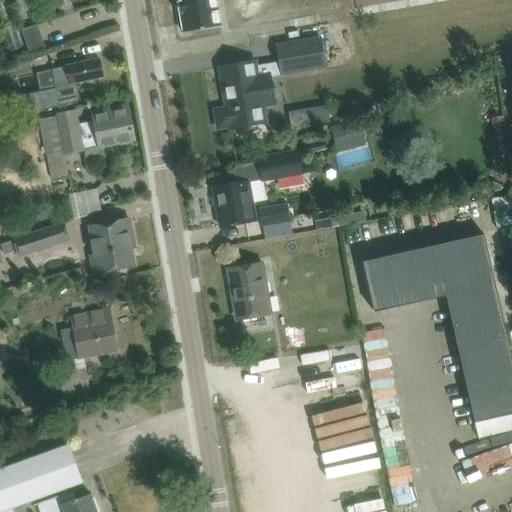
[(177,0),(178,1),(176,1),(178,12),(179,11),(183,32),(220,25),(215,0),(177,0)]
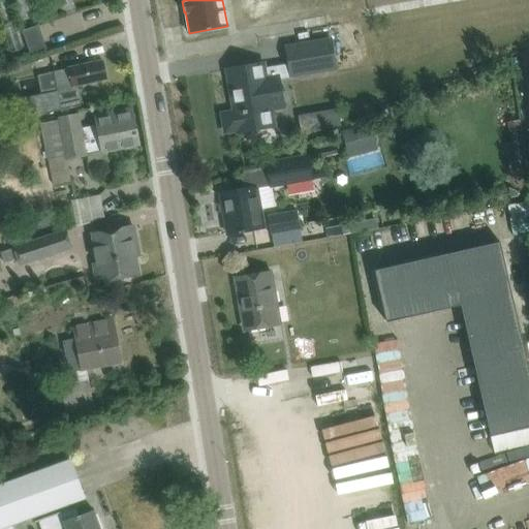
[(38,25),(21,31),(29,56),(47,50),(38,25)]
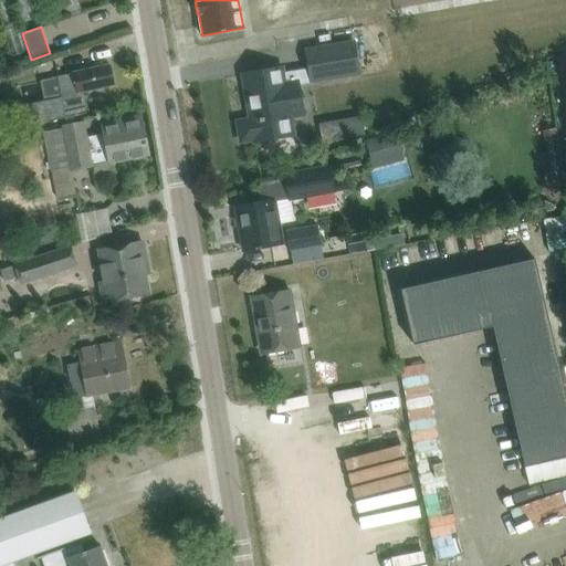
[(355,41),(304,50),(311,85),(362,75),(355,41)]
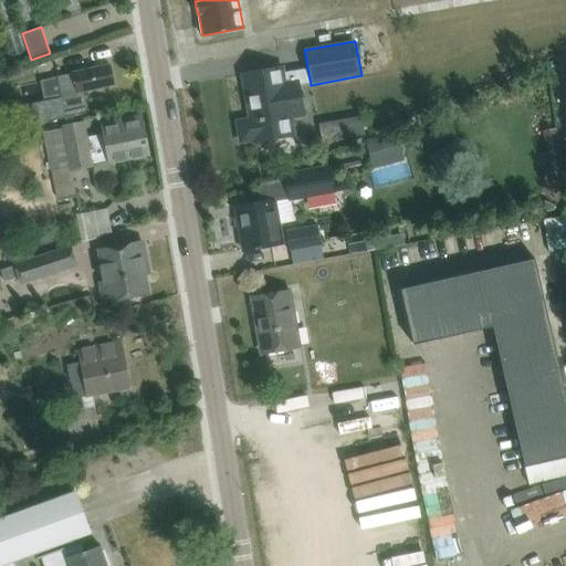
[(44,100),(29,104),(33,124),(65,117),(83,114),(79,92),(113,85),(109,65),(87,70),(59,76),(56,76),(61,96),(44,100)]
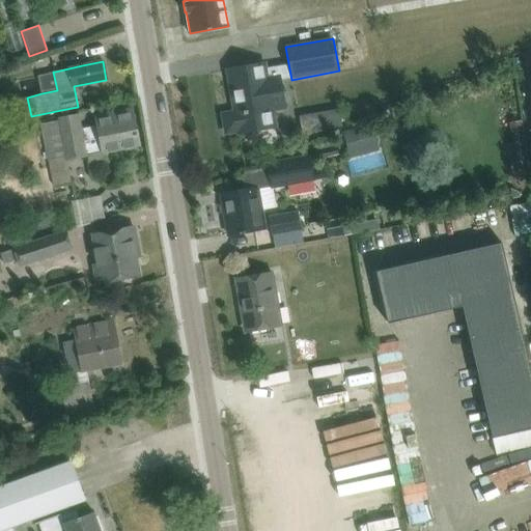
[(276,127),(273,112),(287,110),(281,75),(267,78),(264,63),(227,70),(234,112),(222,114),(226,134),(238,131),(239,134),(276,127)]
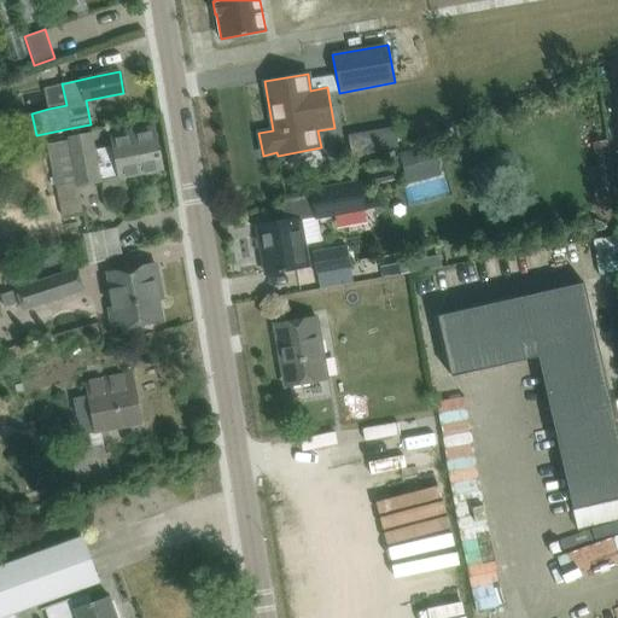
[(406,120),(378,121),(379,135),(407,133),(406,120)]
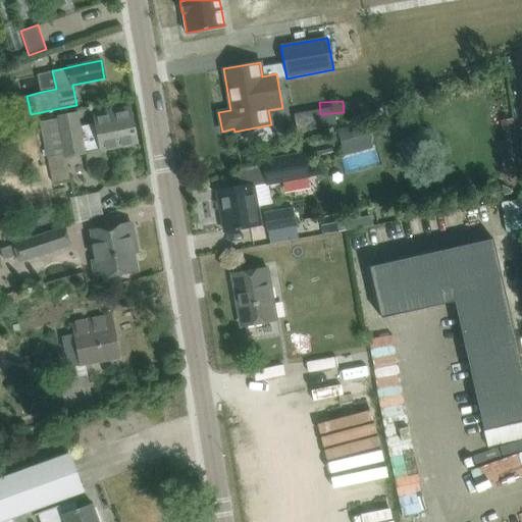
[(65,158),(68,157),(87,154),(87,153),(137,143),(129,107),(97,113),(98,122),(81,126),(77,111),(56,115),(57,116),(40,120),(46,157),(64,153),(65,158)]
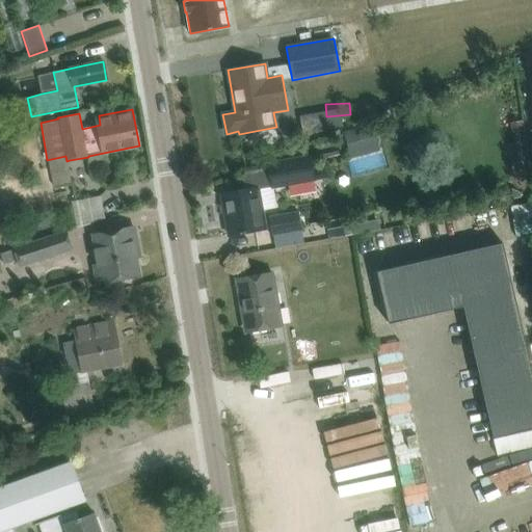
[(352,130),(342,132),(346,144),(355,141),(354,135),(352,130)]
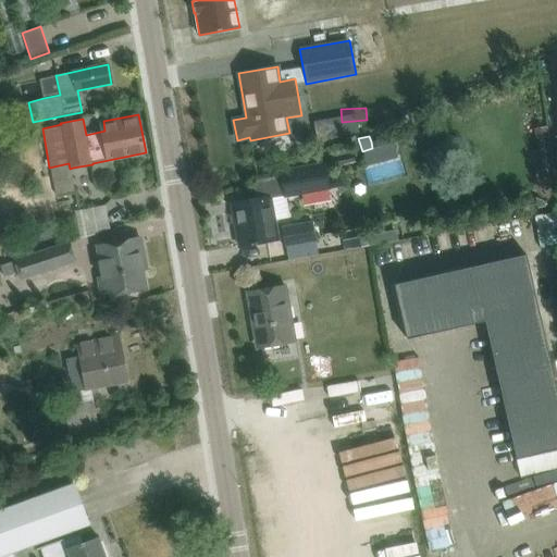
[(283,197),(280,175),(254,181),(257,200),(232,205),(238,246),(268,242),(277,239),(271,199),(283,197)]
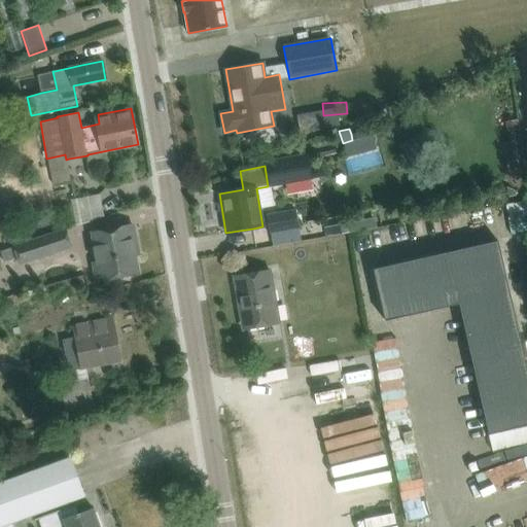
[(285,177),(271,179),(273,200),(287,198),(285,177)]
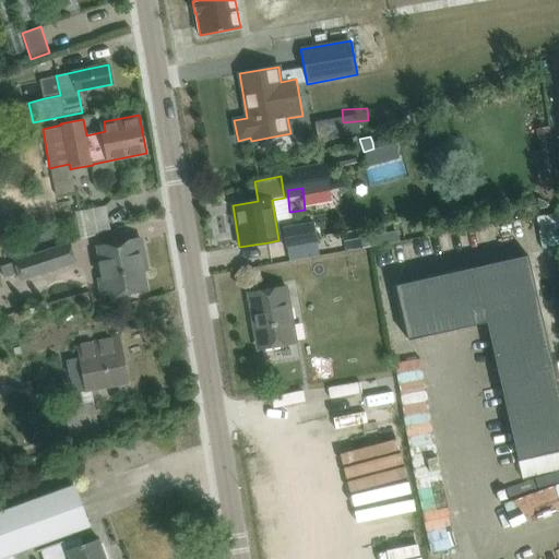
[(313,223),(283,228),(287,248),(317,241),(313,223)]
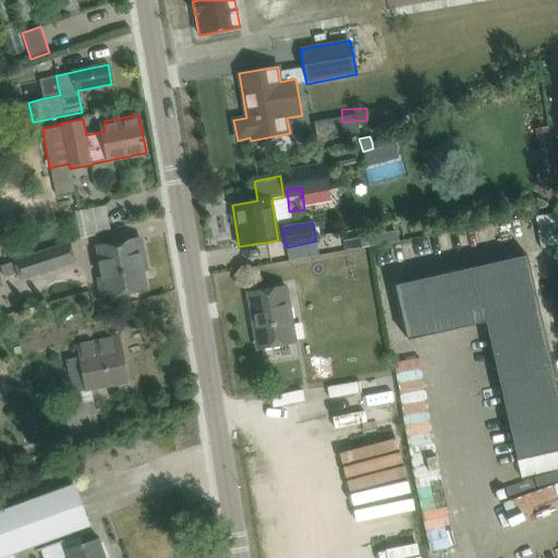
[(367,237),(342,241),(344,252),(370,246),(367,237)]
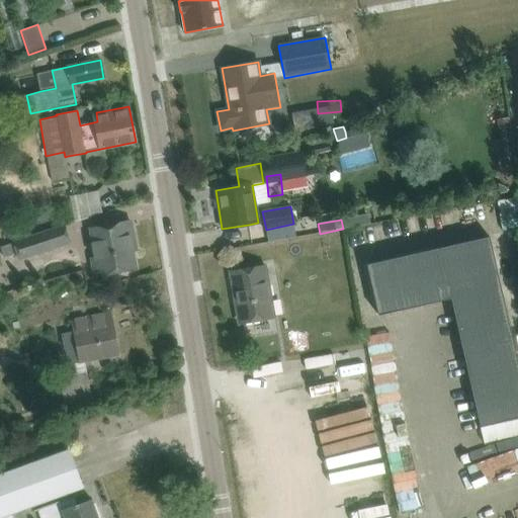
[(136,269),(130,238),(133,237),(131,222),(90,229),(99,276),(136,269)]
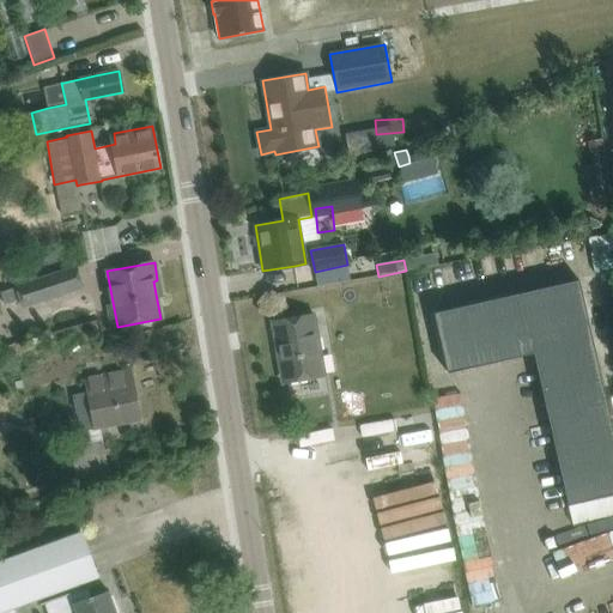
[(18,299),(22,308),(84,286),(77,265),(0,290),(0,291),(4,304),(18,299)]
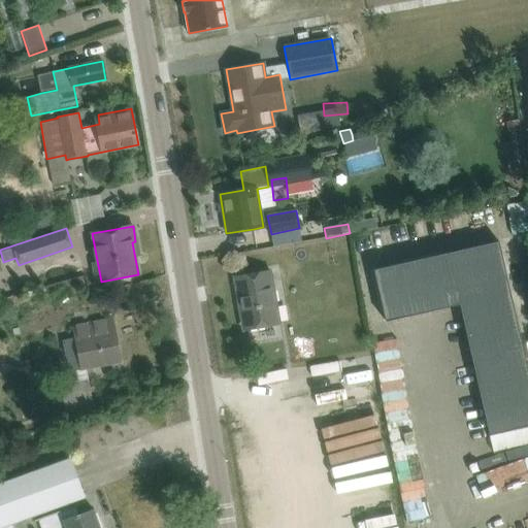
[(527,414),(498,250),(372,272),(383,325),(457,311),(481,442),(527,433),(527,414)]
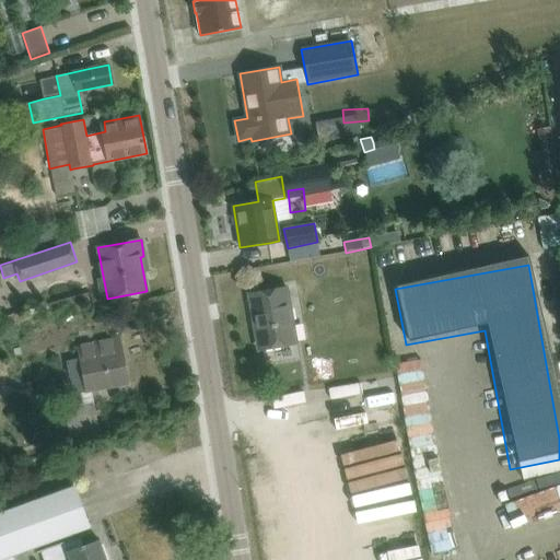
[(286,288),(247,294),(252,318),(255,318),(261,350),(295,343),(286,288)]
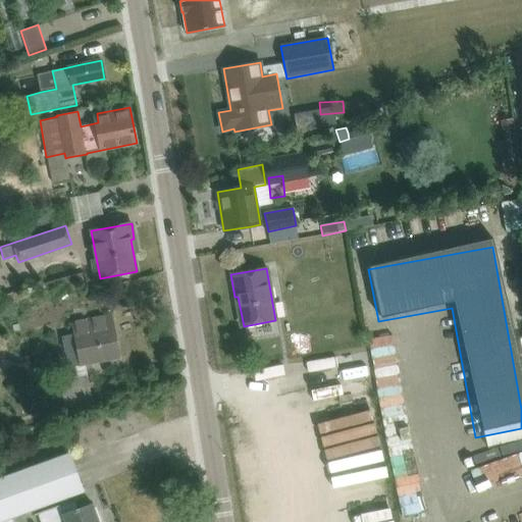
[(72,334),(61,336),(67,368),(69,368),(87,364),(99,362),(119,358),(113,326),(110,314),(70,322),(72,334)]
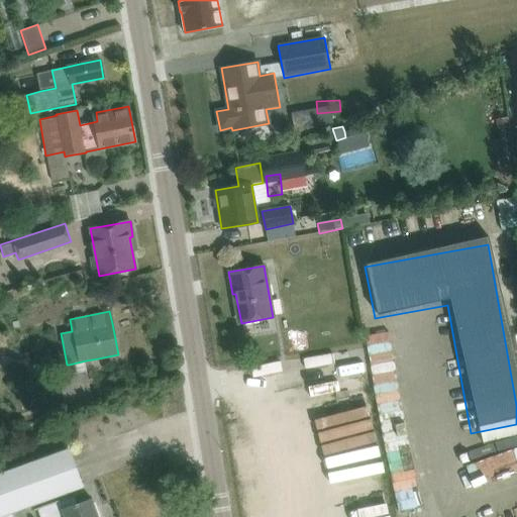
[(69,449),(49,456),(0,474),(0,516),(82,487),(69,449)]
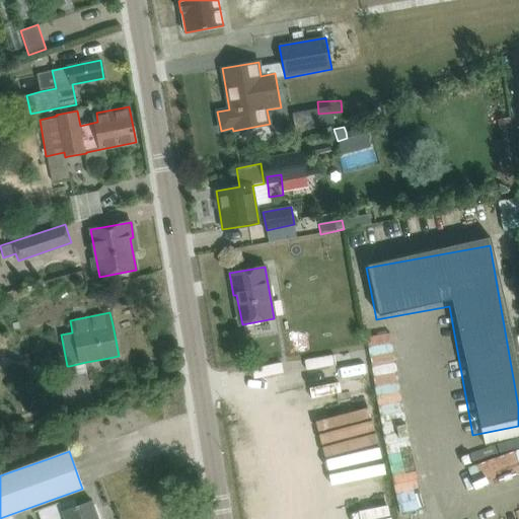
[(68,502),(34,514),(36,518),(97,518),(91,501),(71,509),(68,502)]
